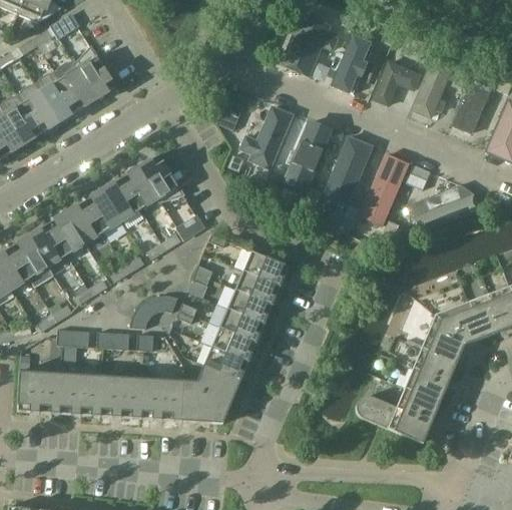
[(0,4),(18,12),(23,0),(0,0),(0,4)]
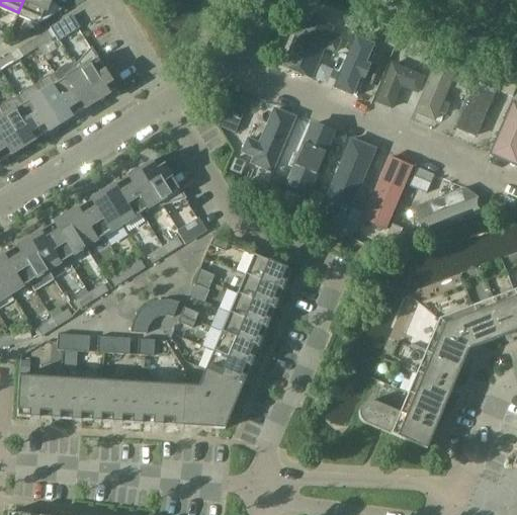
[(52,0),(23,0),(18,12),(39,21),(41,17),(45,18),(60,9),(59,6),(57,4),(54,2),(52,0)]
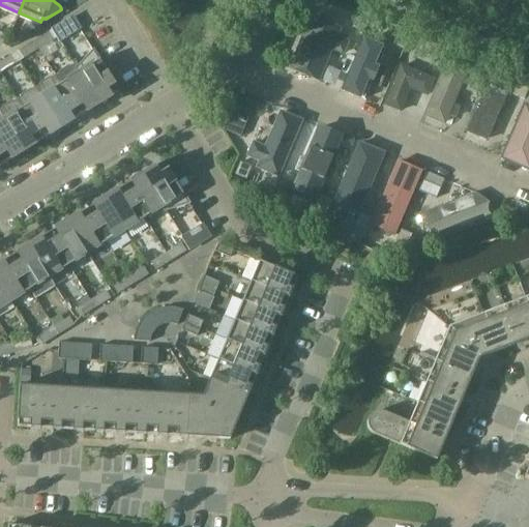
[(364,29),(370,17),(358,12),(353,24),(364,29)]
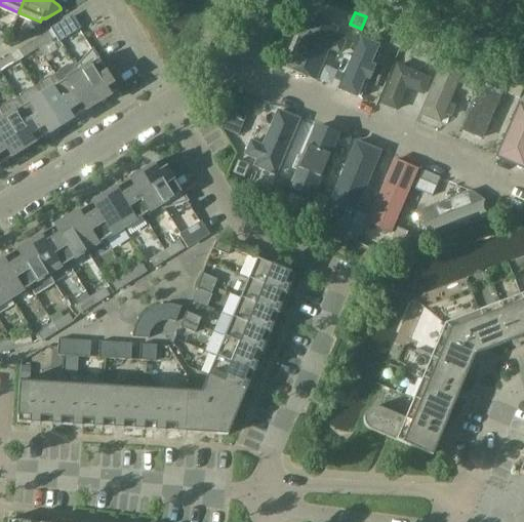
[(79,26),(79,25),(73,14),(53,27),(61,37),(79,26)]
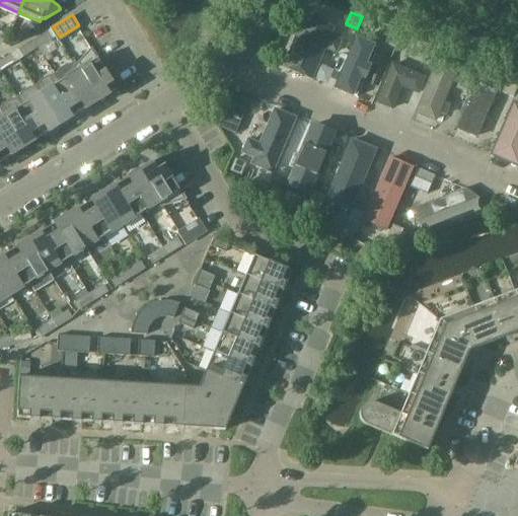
[(287,70),(314,81),(336,27),(308,17),(287,70)]
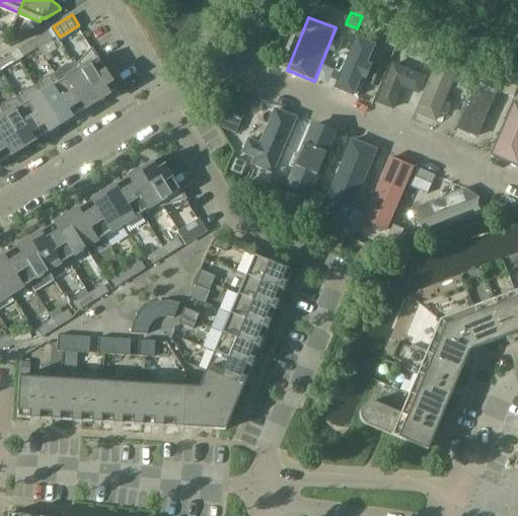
[(395,45),(400,32),(389,28),(384,41),(395,45)]
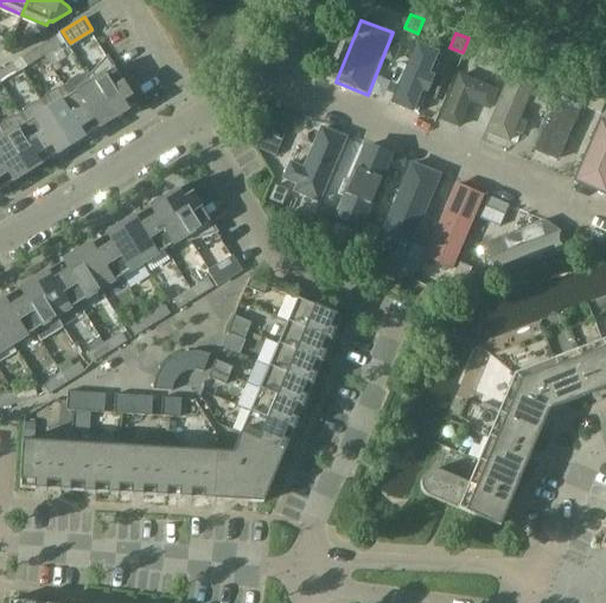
[(39,44),(45,52),(61,43),(56,34),(39,44)]
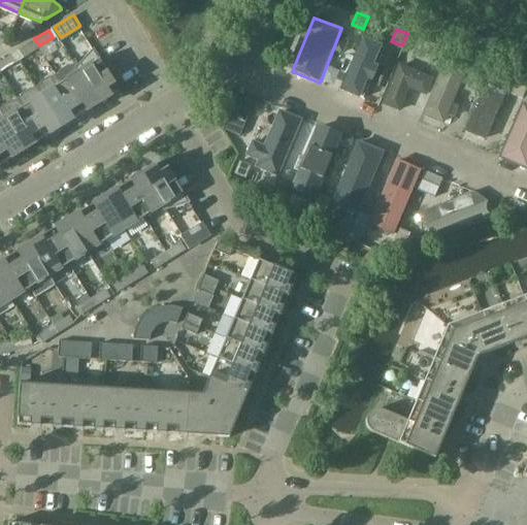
[(352,33),(343,51),(352,55),(360,37),(352,33)]
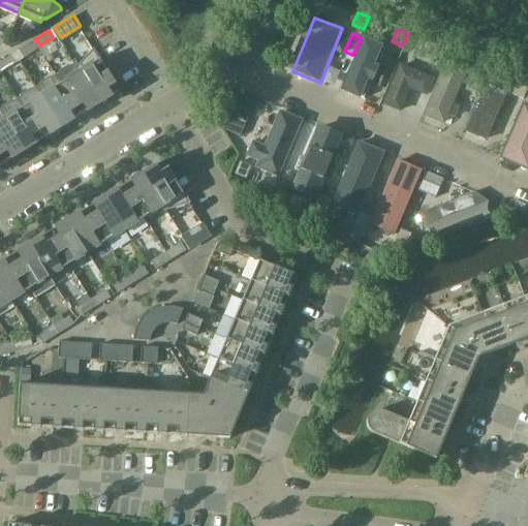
[(366,98),(387,45),(363,37),(342,92),(366,98)]
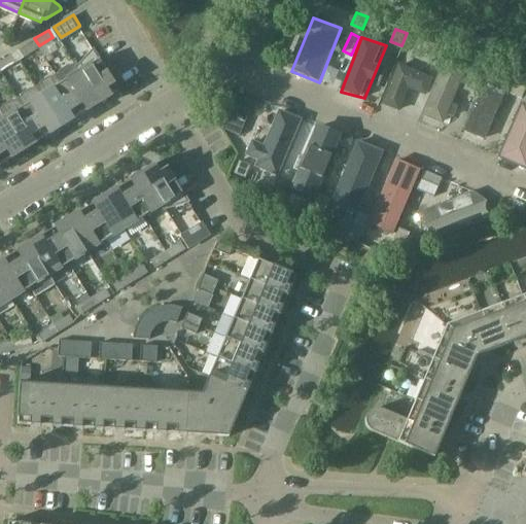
[(39,45),(34,38),(21,46),(26,55),(39,45)]
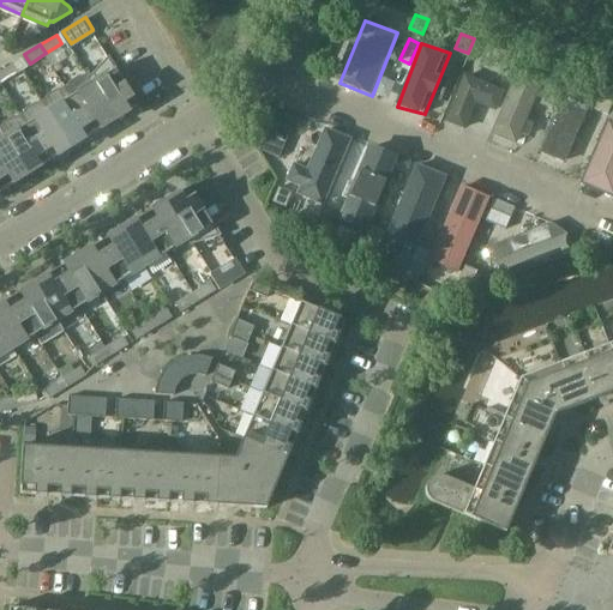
[(515,73),(521,59),(508,53),(502,67),(515,73)]
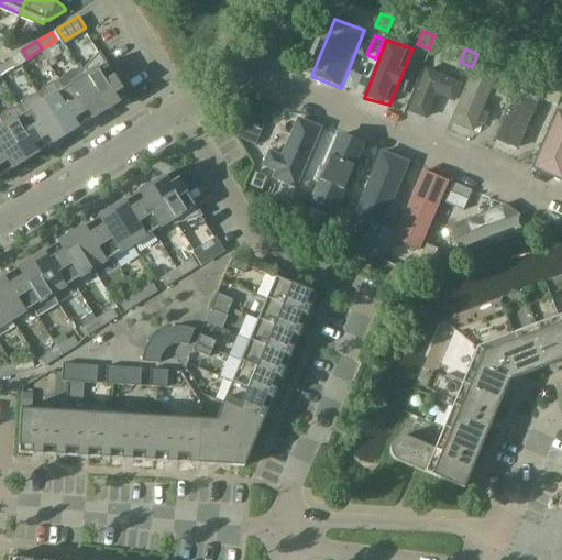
[(100,52),(81,69),(81,70),(84,74),(85,73),(107,108),(128,95),(100,52)]
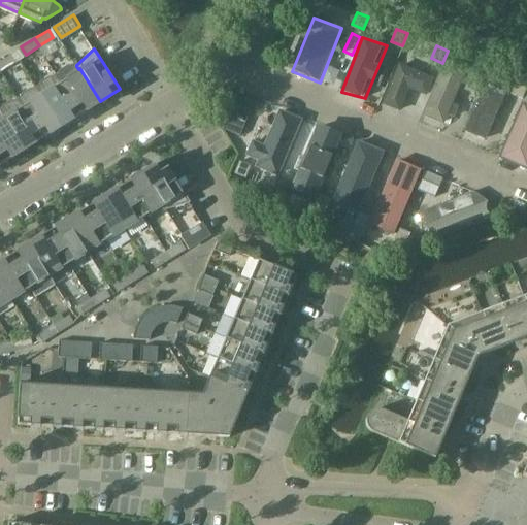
[(423,119),(447,127),(463,87),(474,61),(450,51),(423,119)]
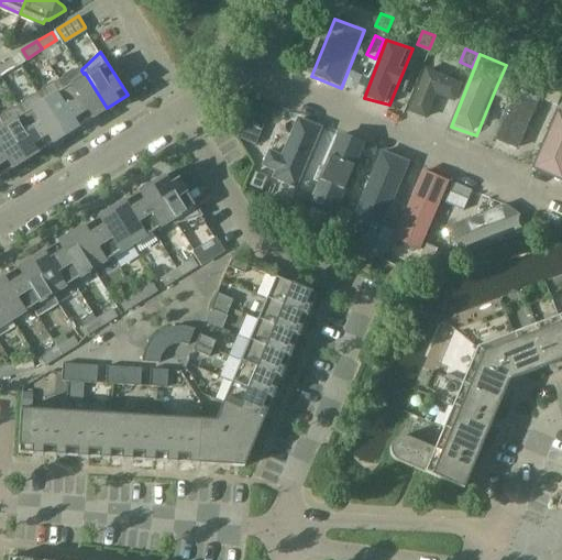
[(0,63),(0,72),(1,74),(17,65),(11,57),(0,63)]
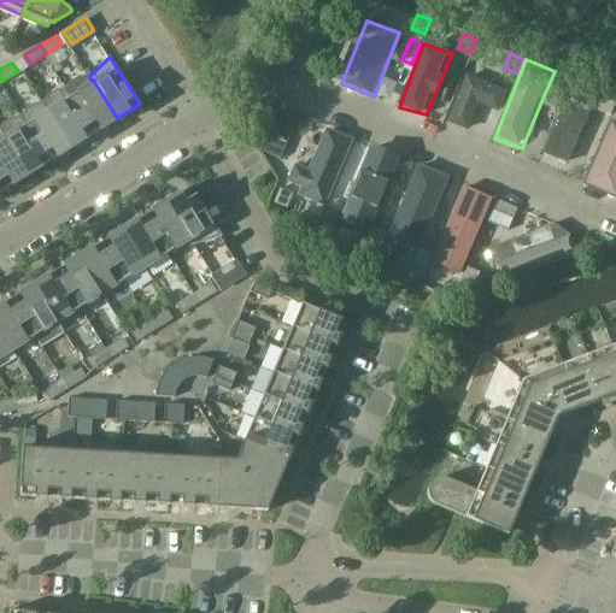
[(477,124),(498,77),(471,68),(453,116),(477,124)]
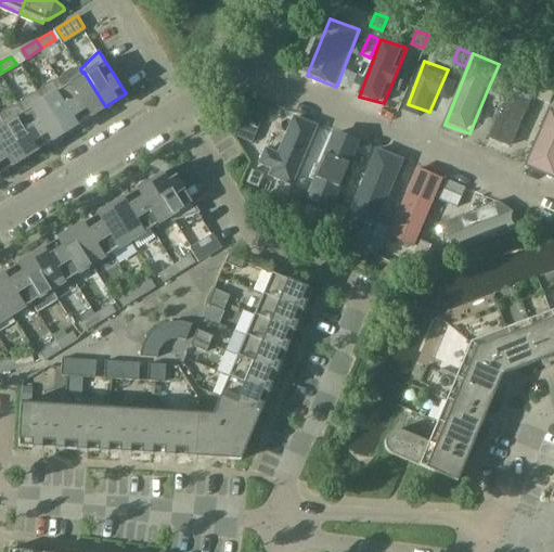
[(487,91),(501,98),(513,71),(499,64),(487,91)]
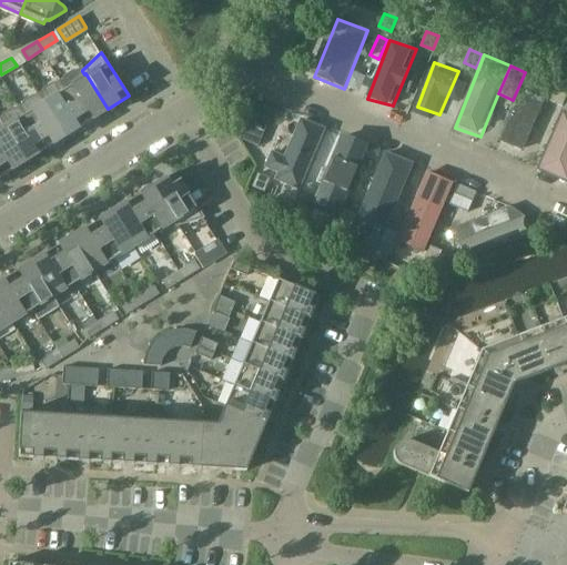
[(61,79),(87,121),(108,109),(85,73),(84,74),(82,71),(82,70),(80,67),(78,68),(72,69),(64,74),(62,78),(61,79)]
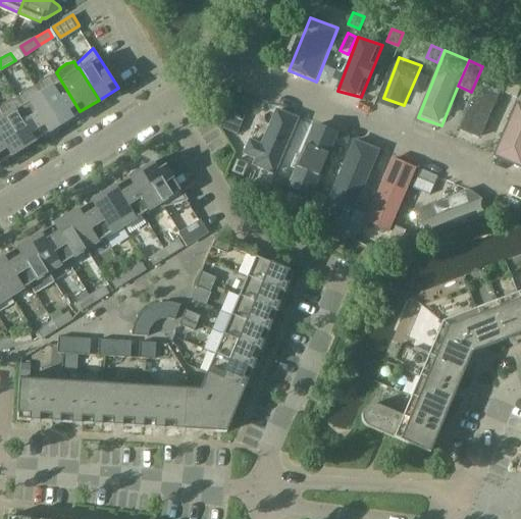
[(80,111),(56,72),(53,74),(48,75),(40,80),(39,83),(37,85),(61,123),(80,111)]
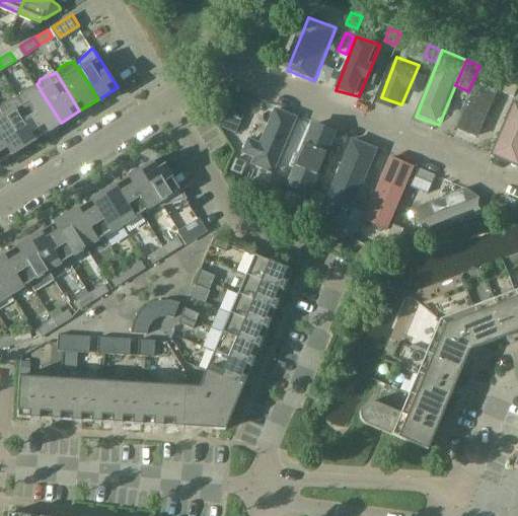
[(514,94),(517,85),(517,82),(508,78),(503,90),(514,94)]
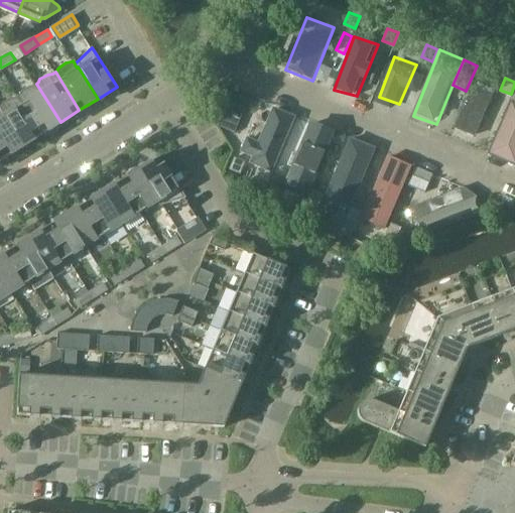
[(477,137),(496,91),(473,81),(454,127),(477,137)]
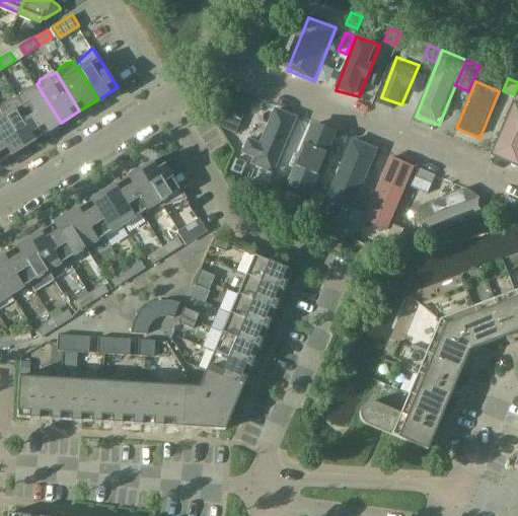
[(18,95),(43,134),(61,123),(37,84),(33,85),(28,86),(21,91),(20,94),(18,95)]
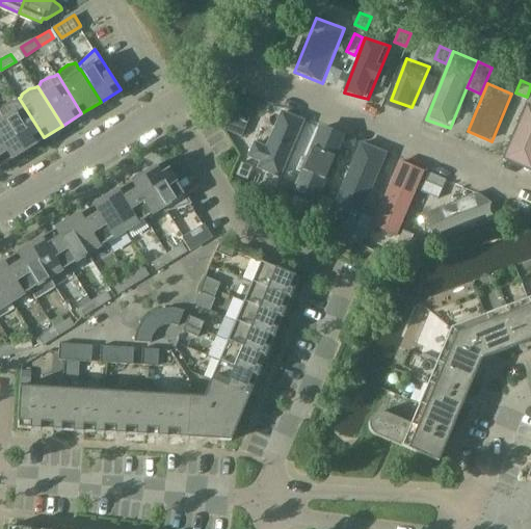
[(44,137),(19,98),(16,100),(10,101),(3,105),(1,108),(0,109),(0,110),(24,149),(44,137)]
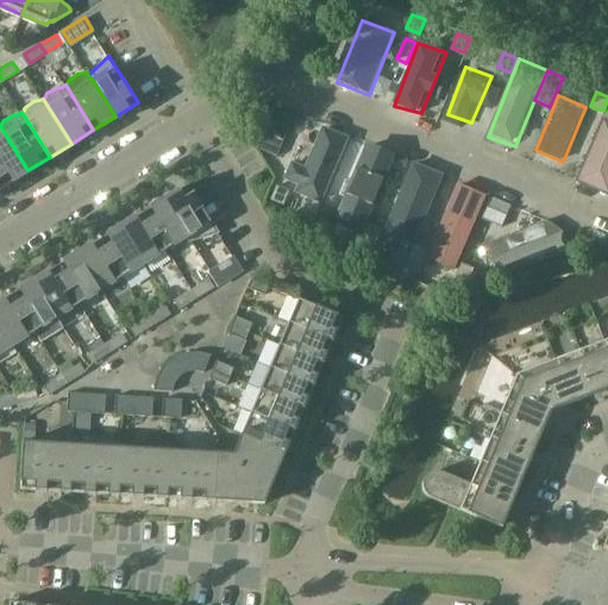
[(274,113),(261,143),(279,151),(292,120),(274,113)]
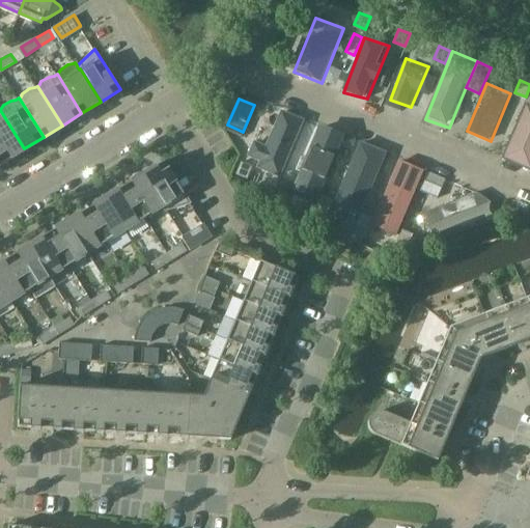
[(529,104),(526,103),(503,158),(529,168),(529,104)]
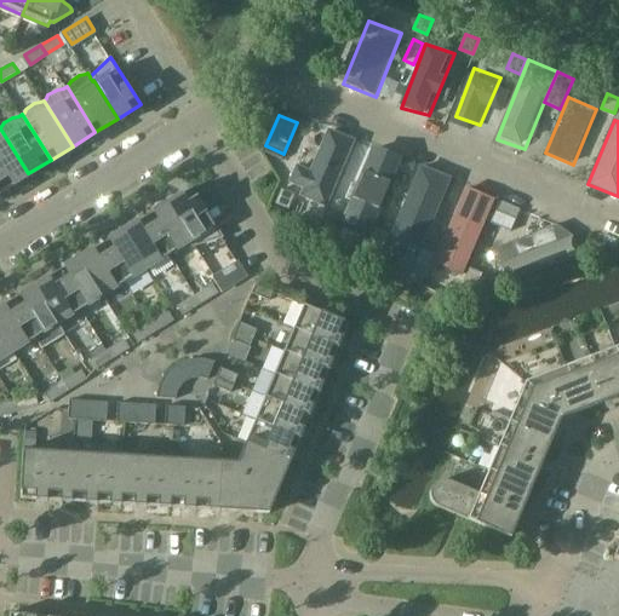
[(0,177),(6,188),(28,173),(0,128),(0,127),(0,126),(0,177)]
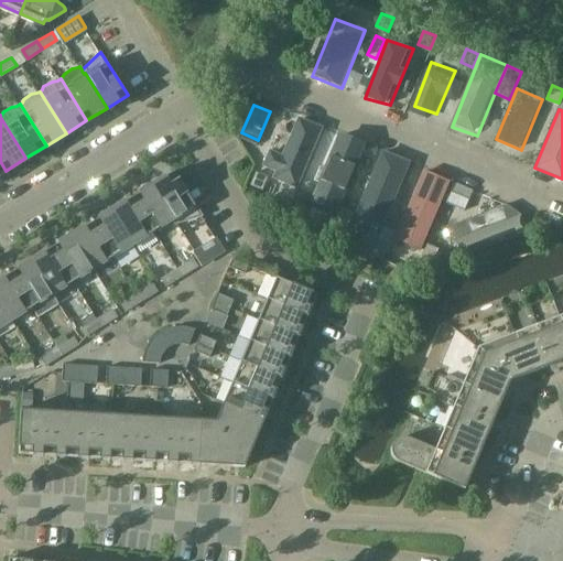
[(274,177),(299,187),(325,126),(300,115),(274,177)]
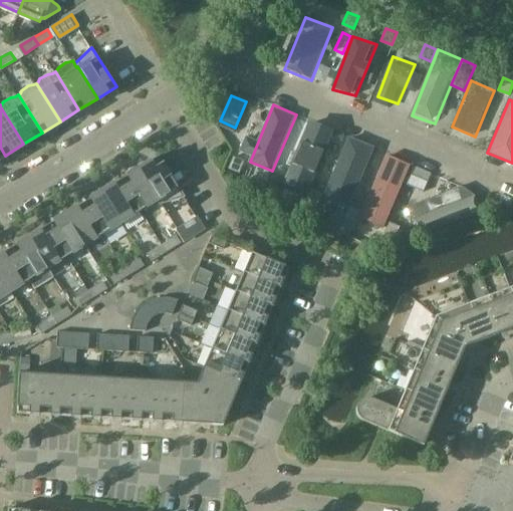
[(308,193),(311,187),(335,131),(311,120),(284,182),(308,193)]
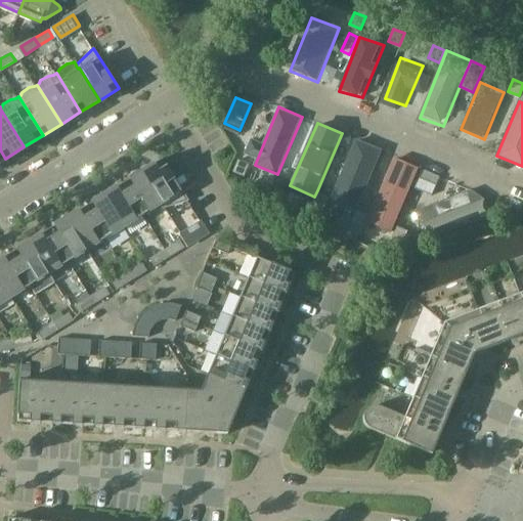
[(357,139),(333,197),(357,207),(383,149),(357,139)]
